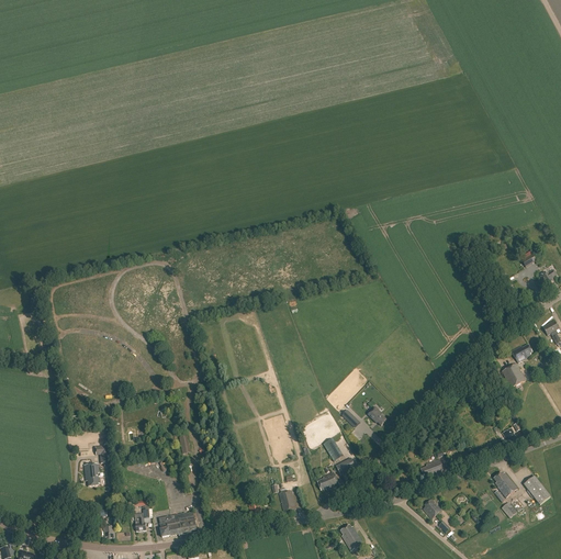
[(520,258),(525,265),(536,258),(531,252),(520,258)]
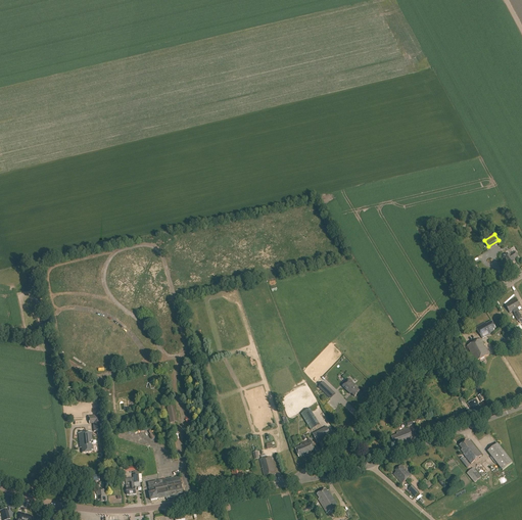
[(514,260),(512,256),(517,253),(514,248),(509,251),(509,250),(502,254),(508,264),(514,260)]
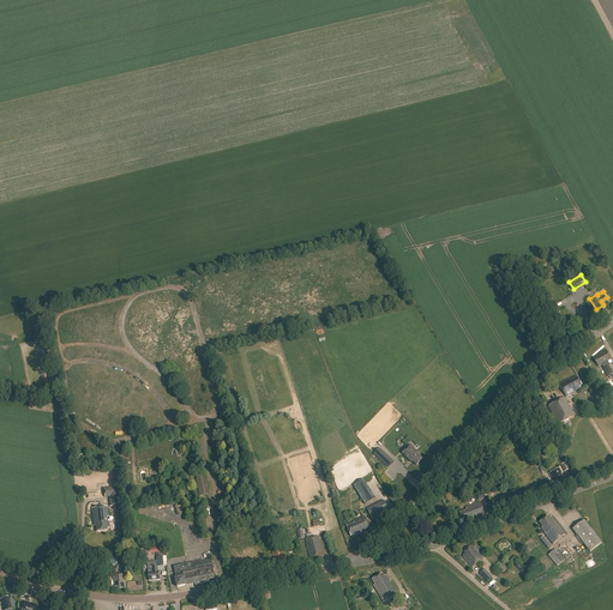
[(556,306),(551,308),(556,318),(562,314),(556,306)]
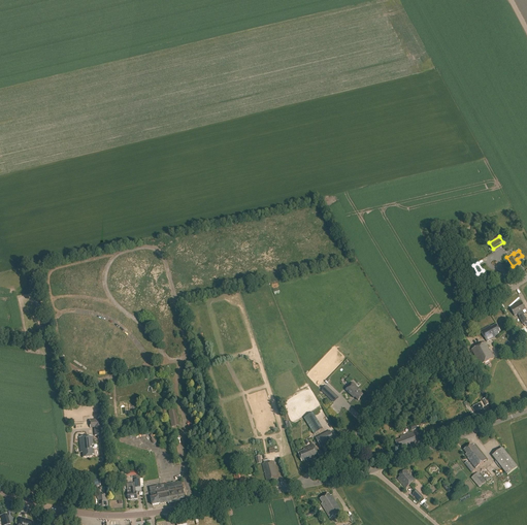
[(520,314),(518,315),(522,321),(526,319),(522,312),(522,310),(521,308),(524,306),(520,299),(517,301),(517,302),(515,304),(514,303),(511,305),(511,306),(509,306),(513,313),(518,310),(520,314)]
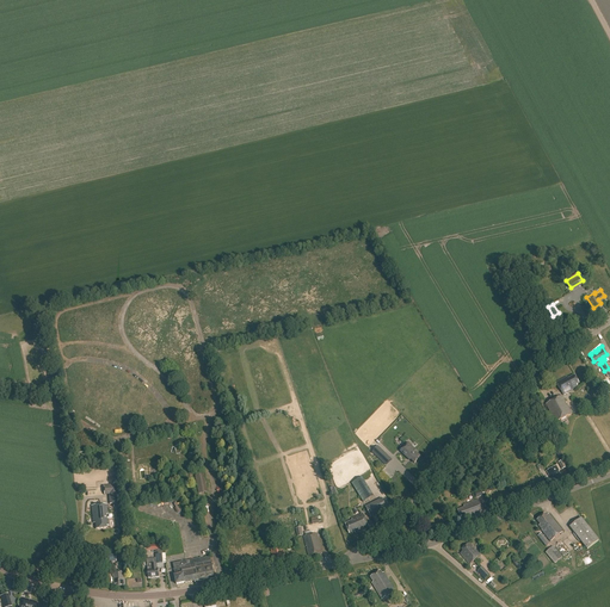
[(573,386),(572,385),(575,383),(574,382),(577,381),(572,372),(566,376),(565,375),(554,379),(561,392),(573,386)]
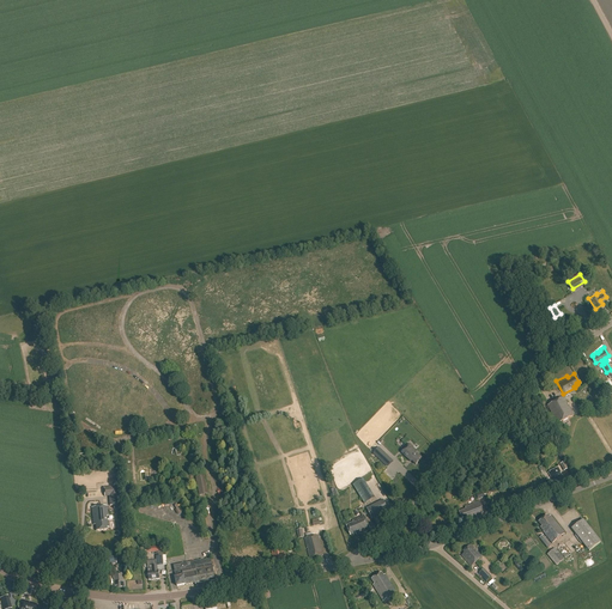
[(609,394),(611,391),(611,383),(609,377),(601,381),(609,394)]
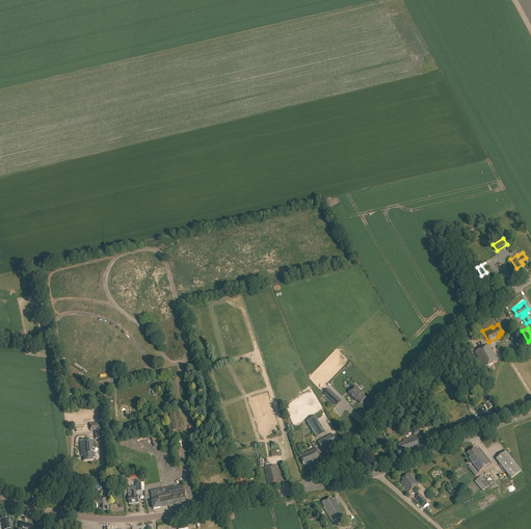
[(474,350),(482,366),(497,358),(487,342),(474,350)]
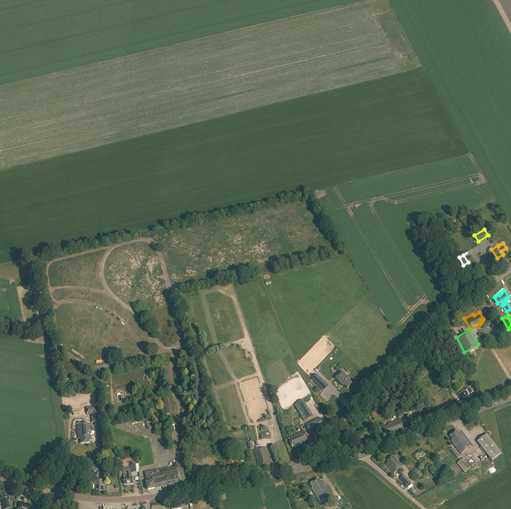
[(341,369),(334,376),(342,383),(343,383),(346,386),(351,380),(348,377),(349,376),(341,369)]
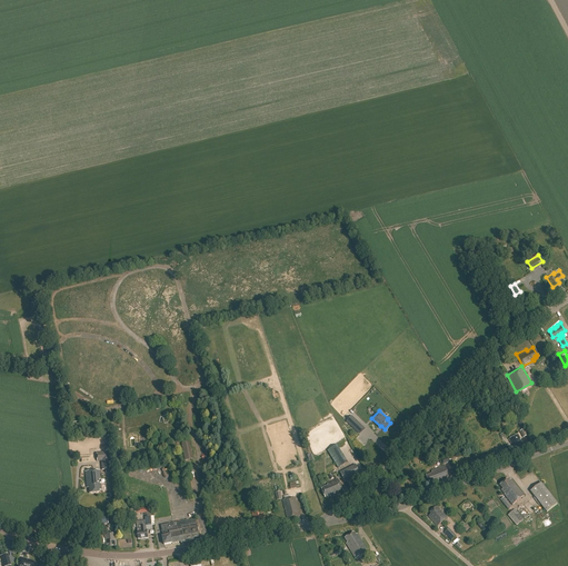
[(364,426),(350,414),(346,418),(358,432),(364,426)]
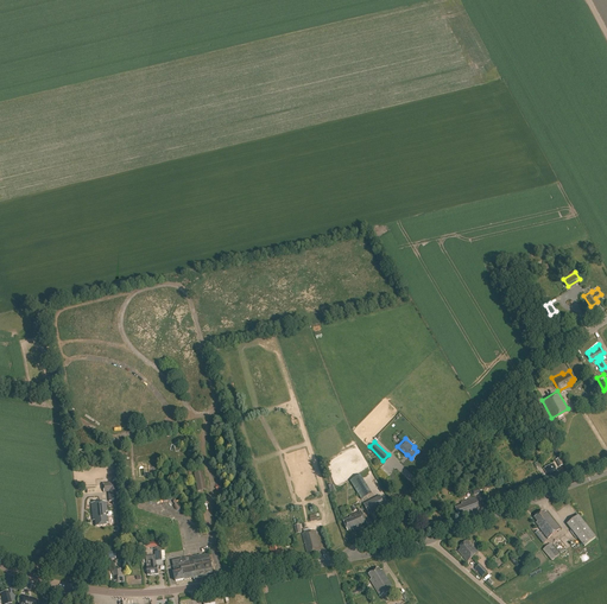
[(74,447),(75,457),(100,455),(99,444),(74,447)]
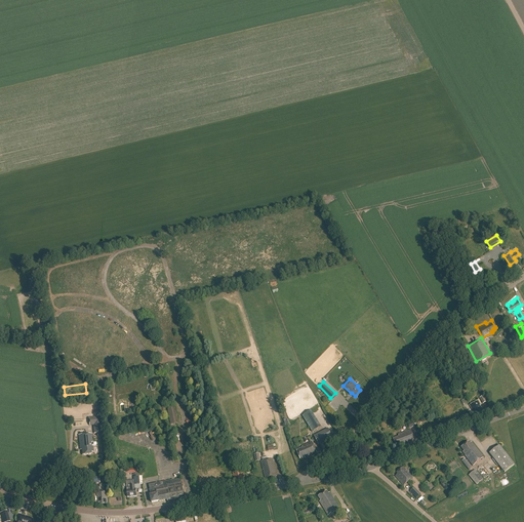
[(127,405),(128,410),(135,409),(134,398),(126,399),(126,405),(127,405)]
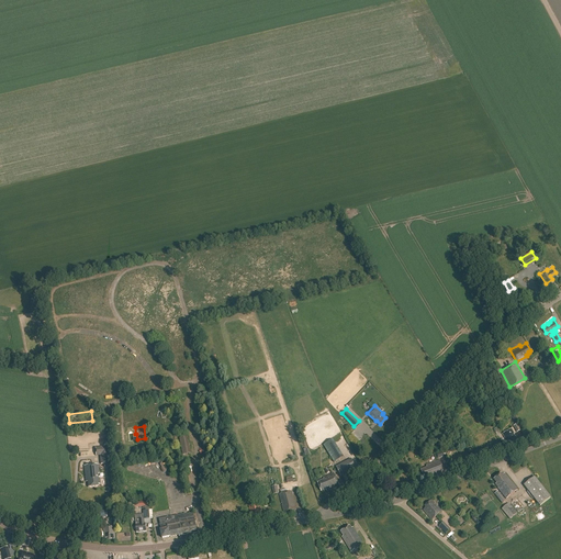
[(502,431),(508,444),(516,440),(515,438),(516,437),(511,426),(502,431)]
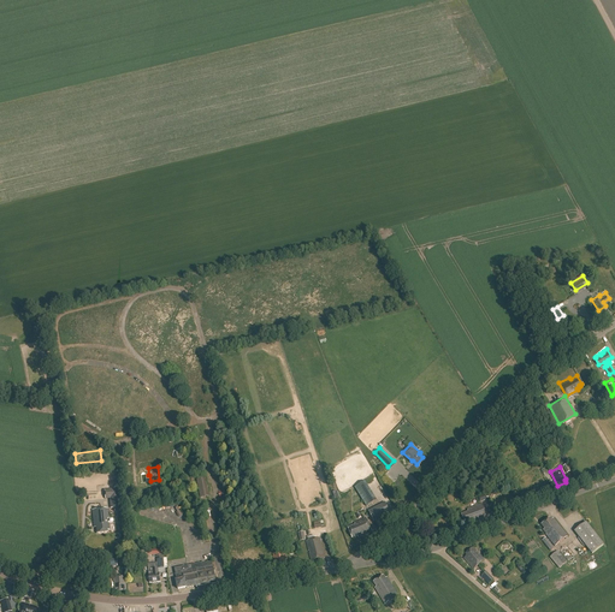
[(205,471),(195,473),(199,494),(208,493),(205,471)]
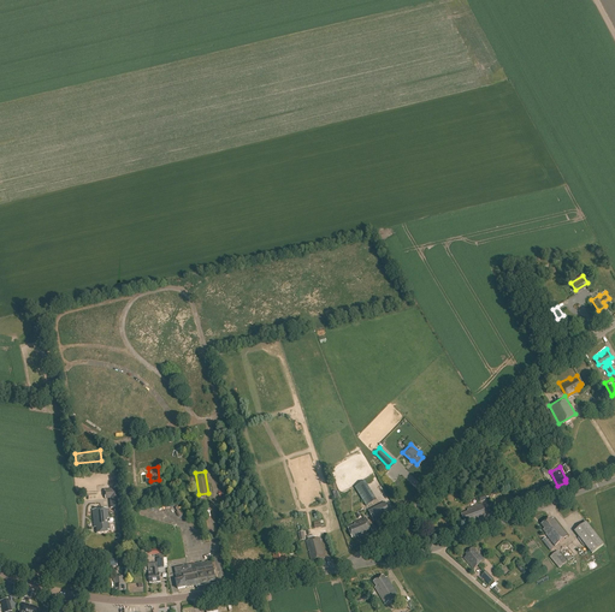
[(354,485),(365,503),(373,498),(361,480),(354,485)]
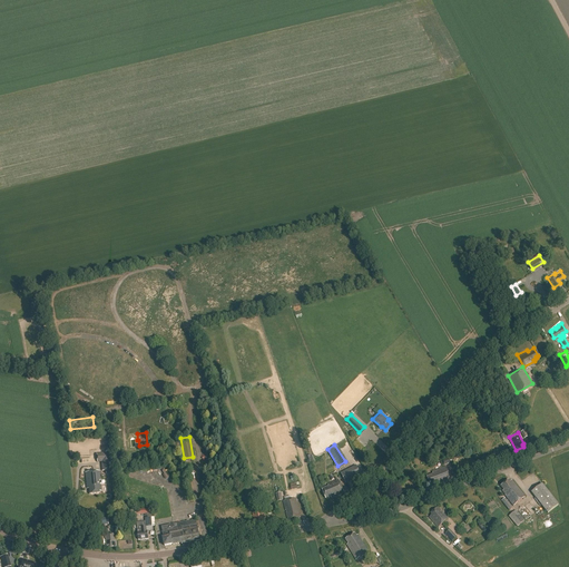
[(96,459),(100,459),(101,467),(109,467),(108,450),(96,451),(96,459)]
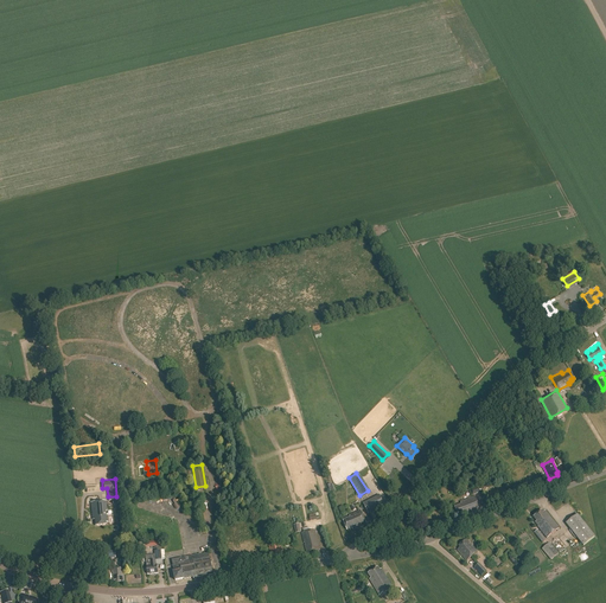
[(367,511),(383,502),(378,492),(362,500),(367,511)]
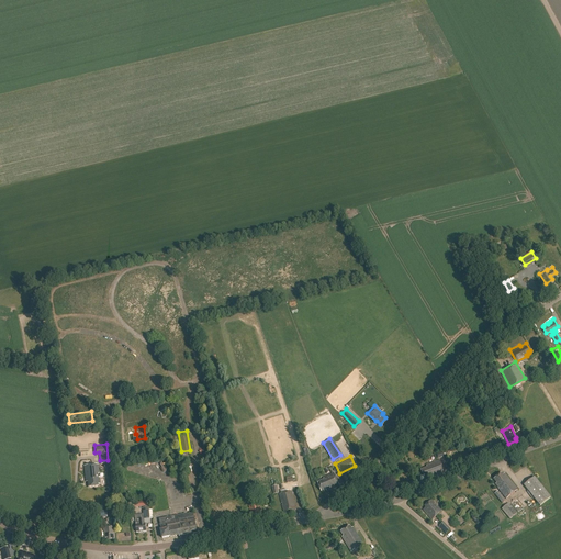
[(426,476),(427,477),(444,470),(439,457),(425,462),(426,465),(419,467),(423,477),(426,476)]
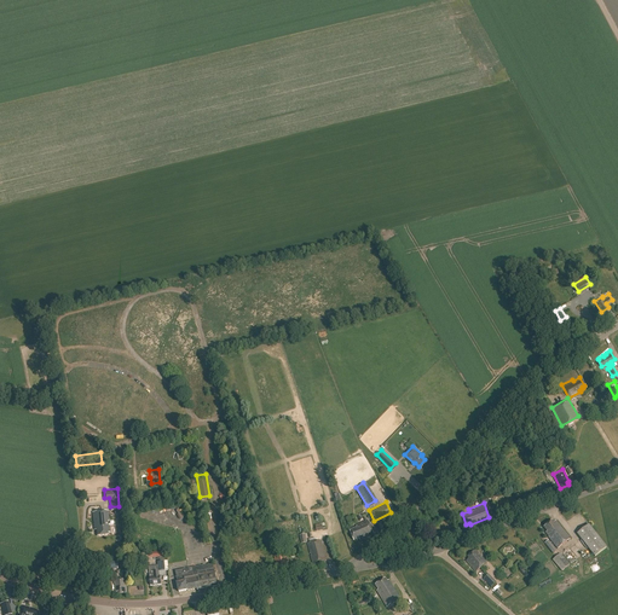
[(92,510),(94,526),(96,526),(97,533),(107,532),(107,528),(110,528),(108,509),(92,510)]
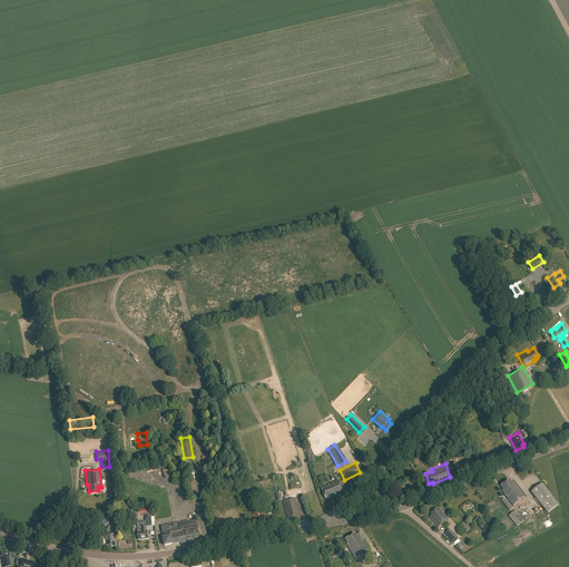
[(296,482),(294,472),(294,471),(293,471),(285,473),(288,484),(296,482)]
